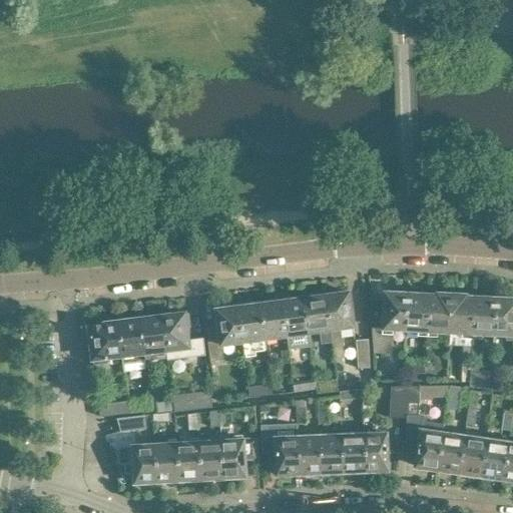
[(353,328),(349,293),(346,293),(344,291),(340,292),(338,294),(326,296),(332,344),(334,358),(344,357),(342,337),(341,337),(340,330),(353,328)]
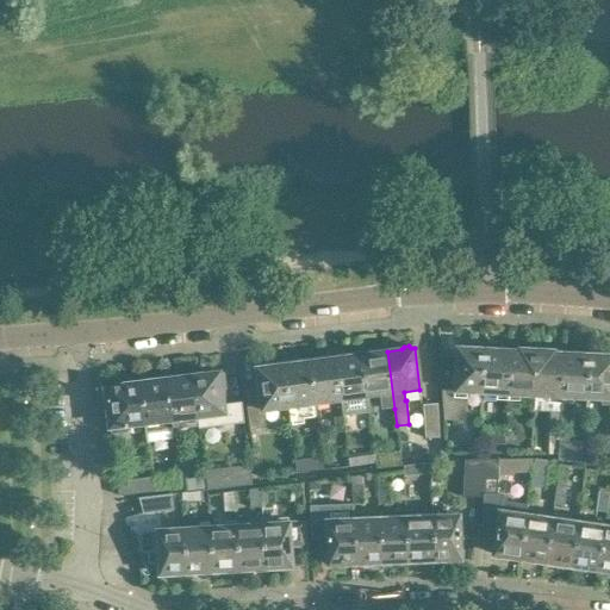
[(483,393),(485,347),(473,346),(471,348),(458,348),(455,390),(441,388),(443,419),(465,419),(467,393),(483,393)]
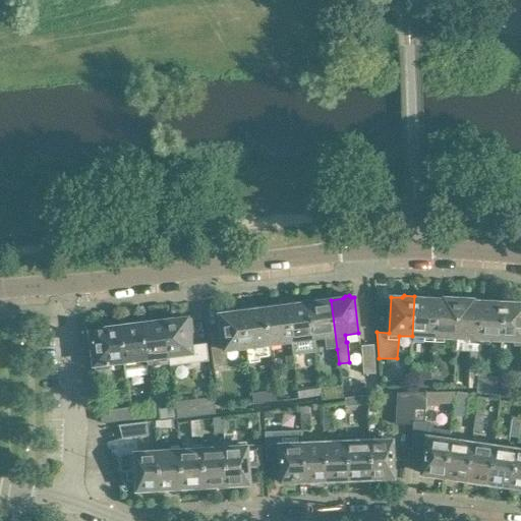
[(457,339),(459,296),(449,295),(448,297),(445,297),(444,300),(436,299),(433,341),(433,346),(453,347),(454,339),(456,339),(457,339)]
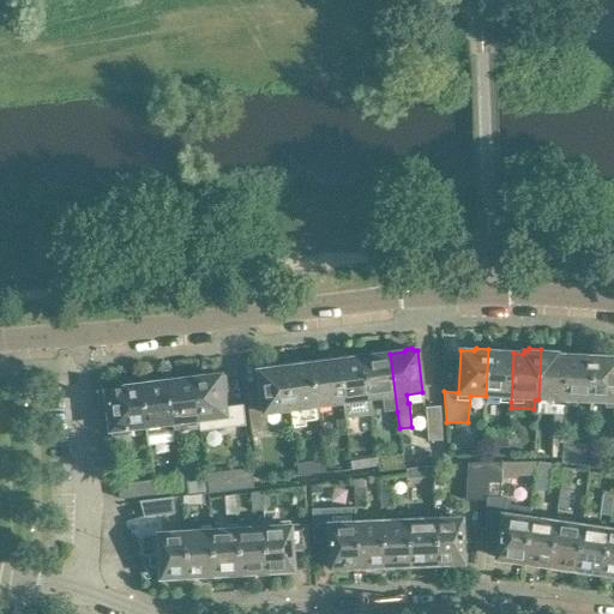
[(511,402),(513,353),(501,353),(499,349),(488,349),(486,396),(499,397),(499,401),(511,402)]
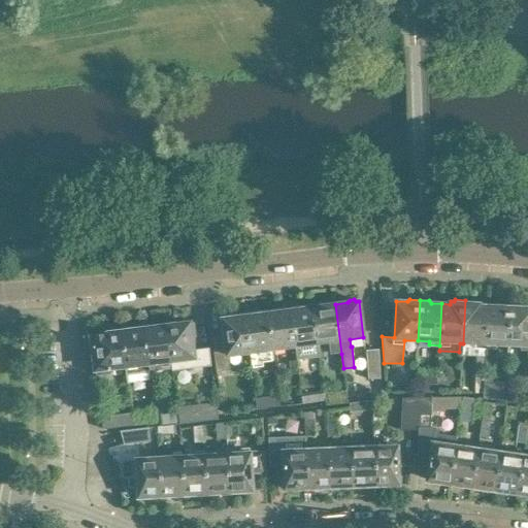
[(485,348),(488,305),(479,304),(479,303),(476,302),(473,300),(465,300),(463,343),(462,343),(461,355),(476,355),(474,391),(483,391),(483,388),(484,348),(485,348)]
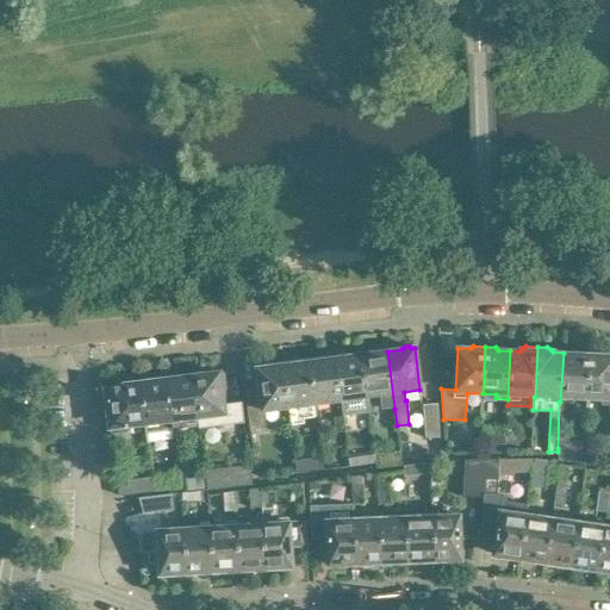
[(366,354),(361,355),(367,397),(380,394),(381,410),(394,409),(387,352),(375,353),(373,350),(368,352),(366,354)]
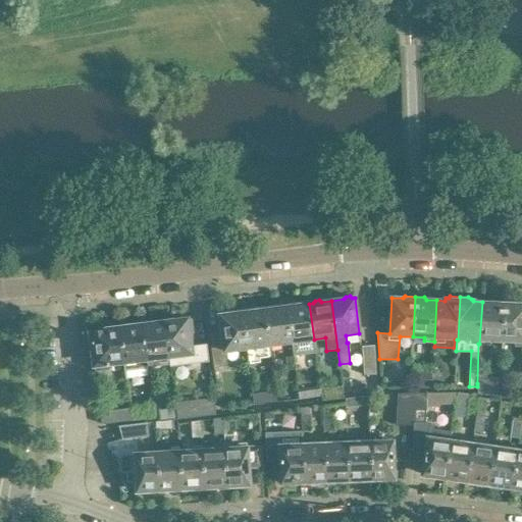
[(503,342),(505,301),(493,301),(492,302),(482,302),(479,344),(488,344),(488,341),(503,342)]
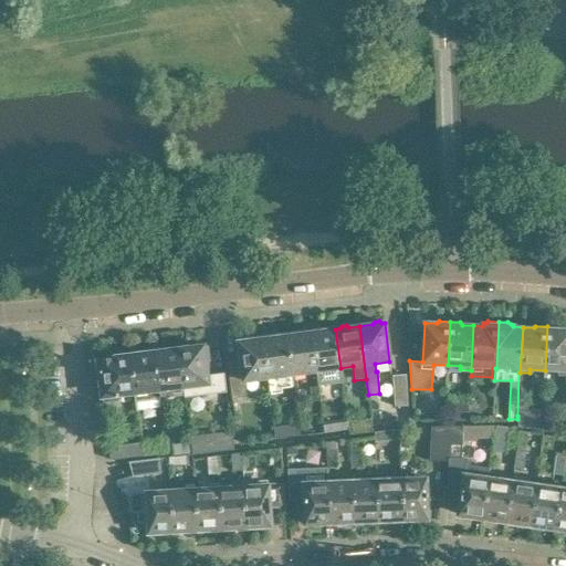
[(565,329),(559,329),(557,327),(547,326),(545,370),(558,370),(558,375),(565,375),(565,329)]
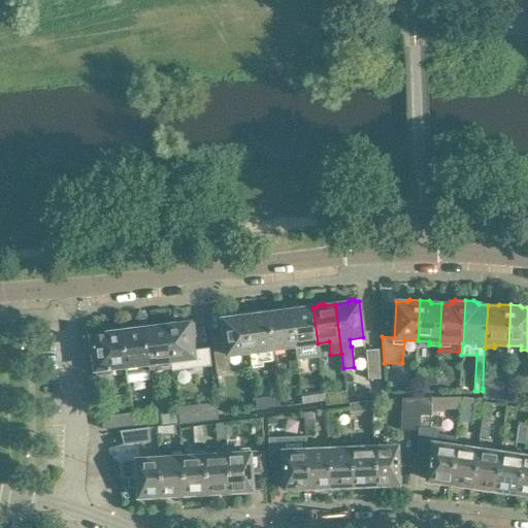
[(318,343),(312,307),(310,307),(308,305),(304,306),(302,308),(290,310),(295,347),(297,359),(319,356),(318,343)]
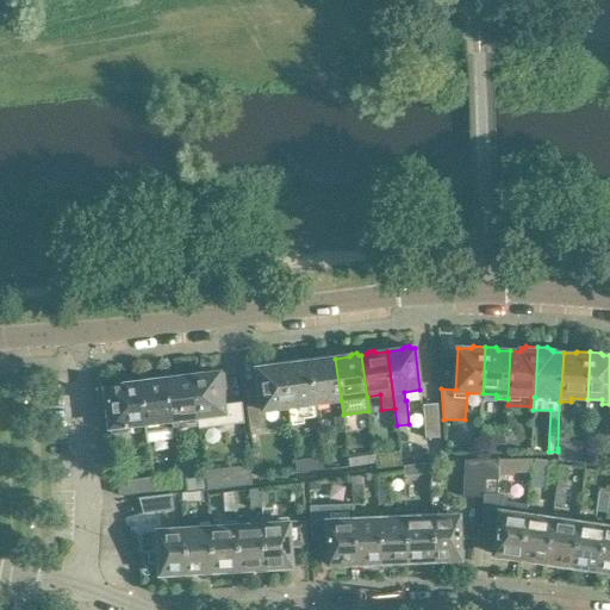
[(341,400),(335,359),(324,360),(321,358),(316,358),(313,361),(309,361),(315,404),(341,400)]
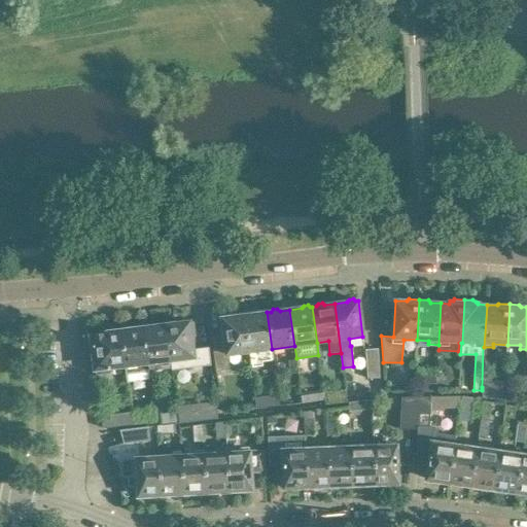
[(272,349),(267,312),(265,313),(261,311),(258,311),(256,314),(244,315),(249,352),(251,366),(261,364),(260,361),(273,359),(272,349)]
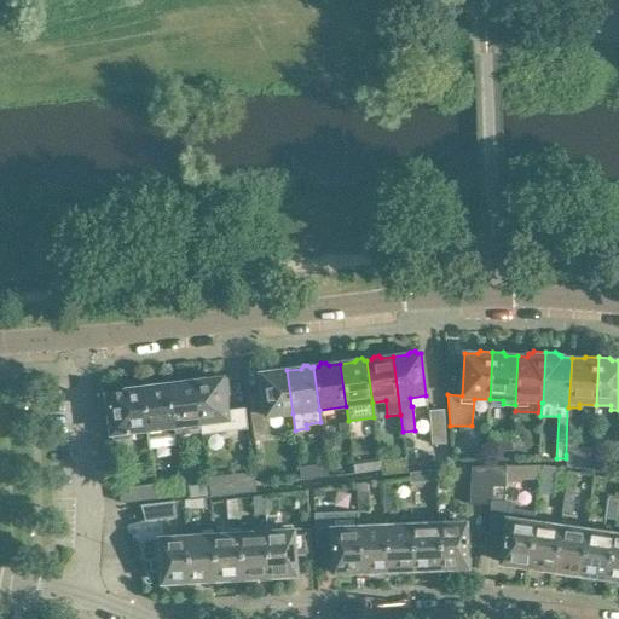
[(293,414),(287,370),(260,374),(262,392),(248,393),(253,435),(270,433),(267,417),(293,414)]
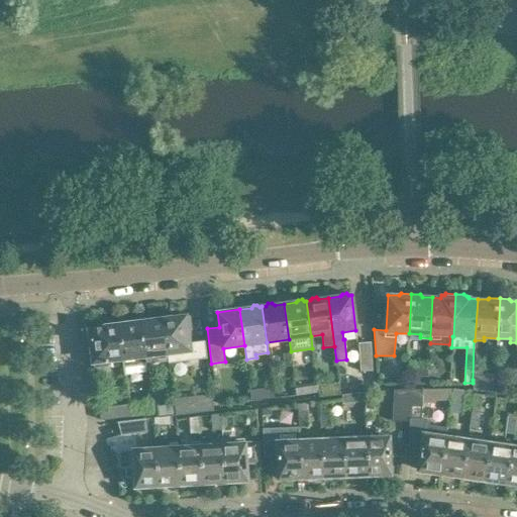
[(166,318),(164,319),(167,340),(169,354),(170,363),(206,358),(207,358),(208,357),(206,340),(204,341),(190,342),(189,330),(193,330),(191,315),(189,316),(177,317),(174,314),(169,315),(166,318)]
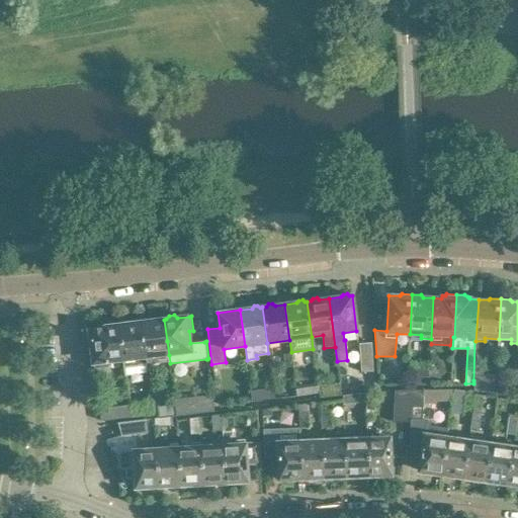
[(169,355),(164,320),(162,320),(159,317),(154,318),(151,322),(141,323),(144,341),(147,363),(157,362),(157,356),(169,355)]
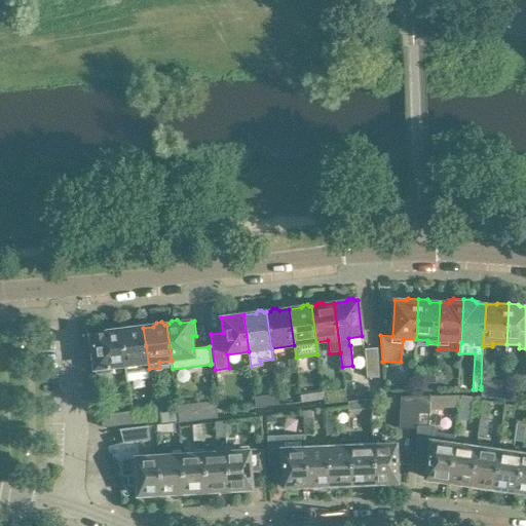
[(149,369),(146,346),(143,328),(134,329),(132,326),(124,327),(122,330),(120,331),(122,346),(124,366),(127,381),(150,379),(149,369)]
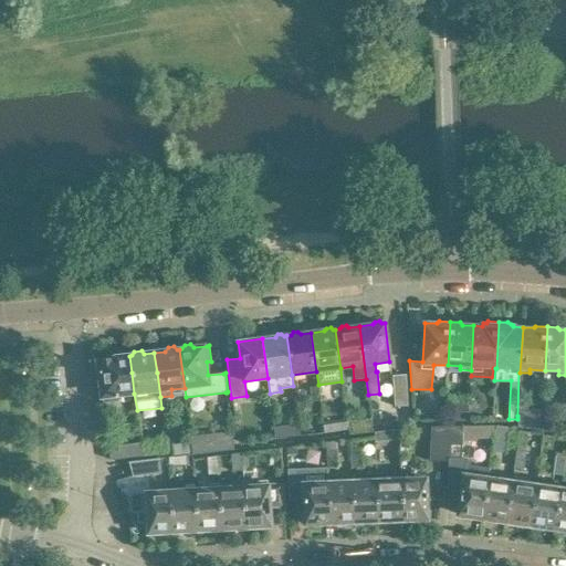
[(134,394),(132,373),(129,356),(127,356),(124,353),(117,354),(115,357),(97,359),(103,401),(117,399),(117,396),(134,394)]
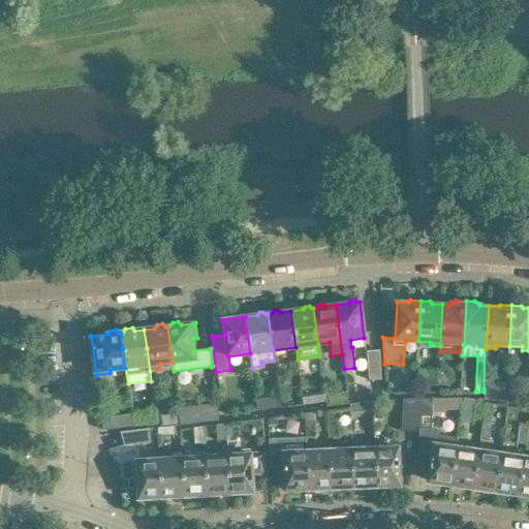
[(381,378),(379,349),(367,349),(368,378),(370,378),(370,398),(381,397),(381,378)]
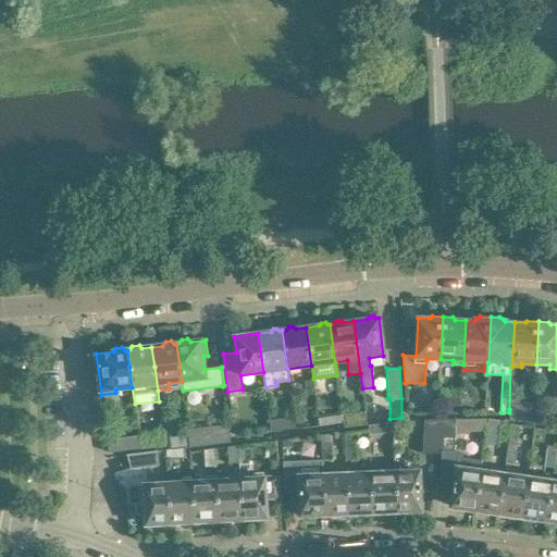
[(311,381),(305,382),(306,395),(306,396),(313,395),(311,381)]
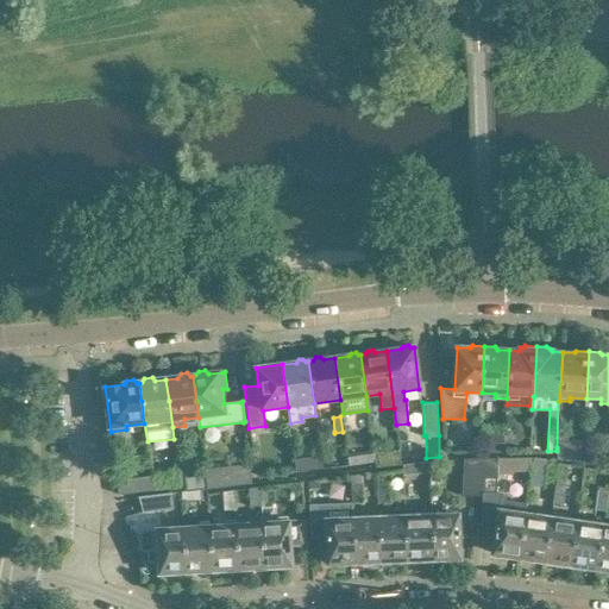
[(514,445),(515,429),(504,429),(504,434),(503,445),(514,445)]
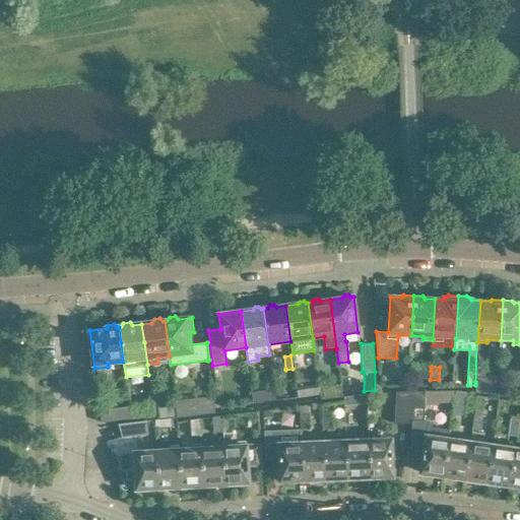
[(430,380),(431,371),(419,371),(419,384),(430,385),(430,380)]
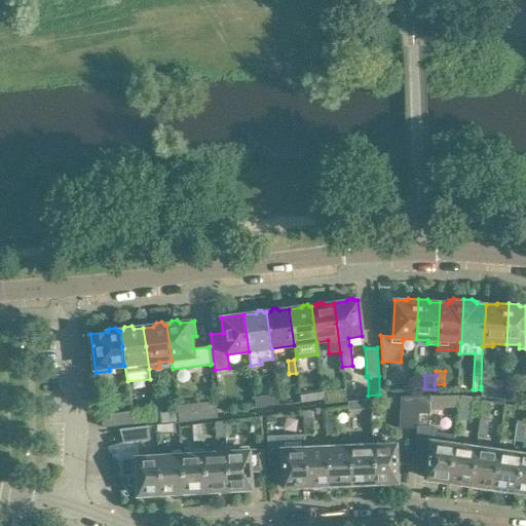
[(504,387),(501,387),(481,386),(481,389),(480,396),(500,397),(503,397),(504,387)]
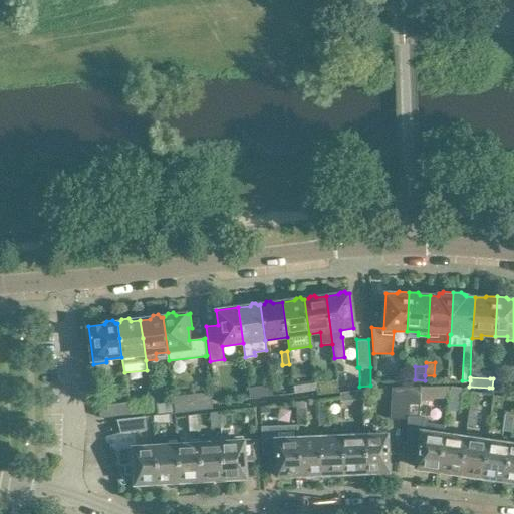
[(338,391),(336,378),(315,381),(316,389),(317,394),(338,391)]
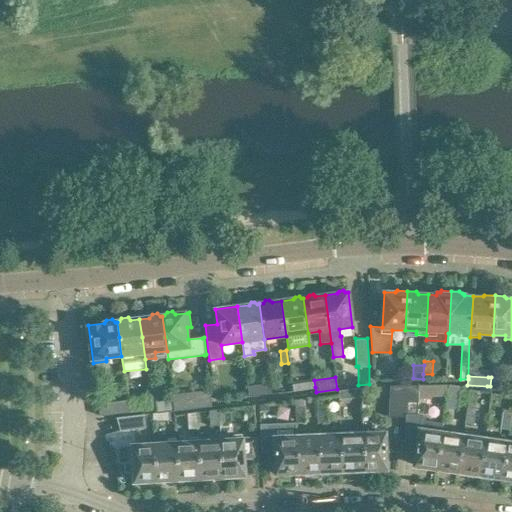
[(314,380),(313,378),(291,381),(293,390),(315,387),(314,380)]
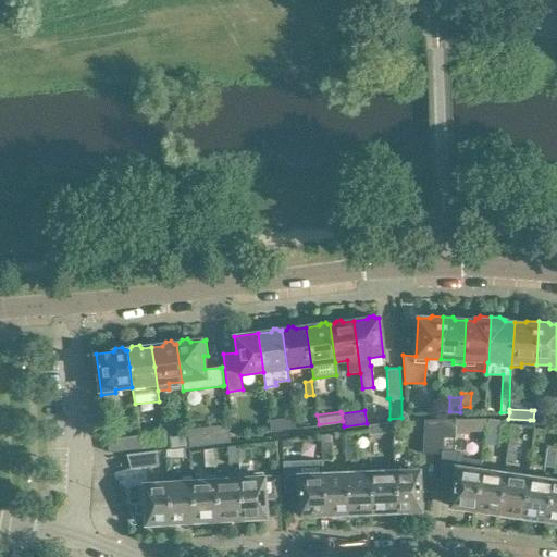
[(295,426),(294,416),(269,419),(271,431),(295,426)]
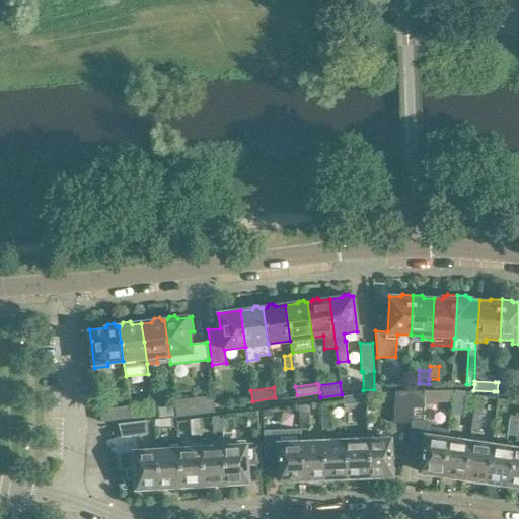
[(409,421),(411,390),(394,390),(393,422),(409,421)]
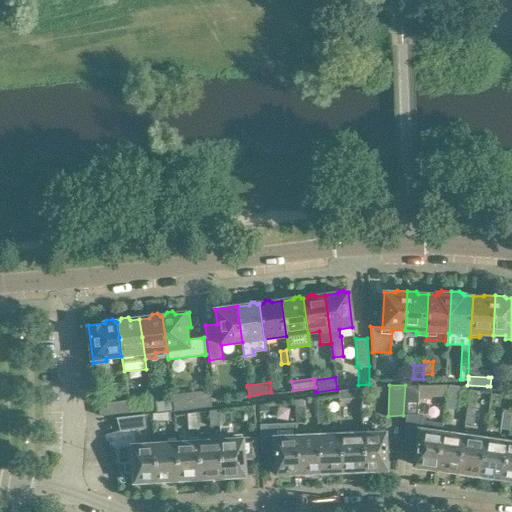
[(417,415),(418,385),(405,385),(403,415),(405,415),(417,415)]
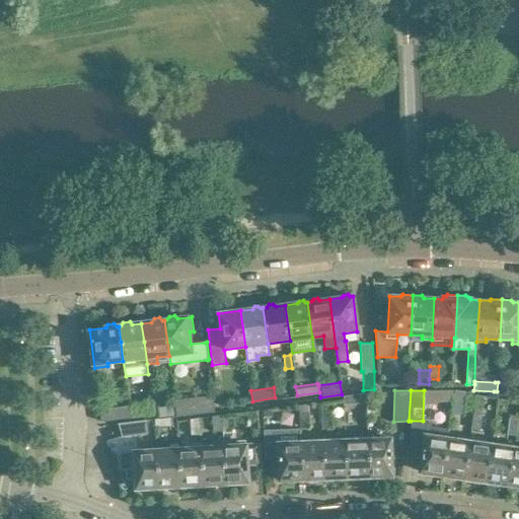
[(451,402),(451,391),(432,391),(432,402),(451,402)]
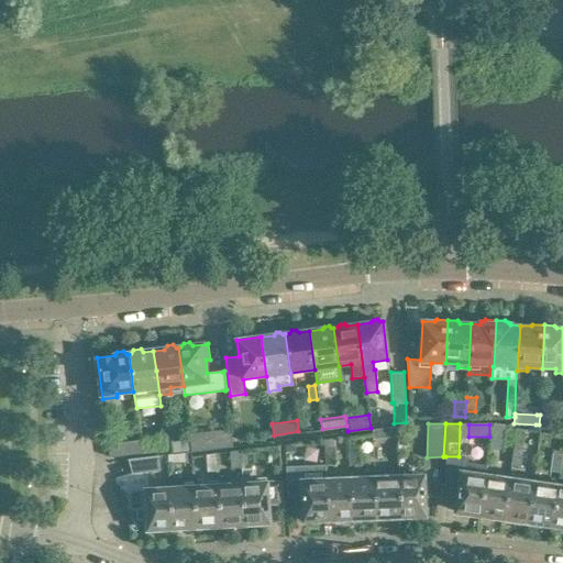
[(494,424),(492,433),(506,435),(506,427),(494,424)]
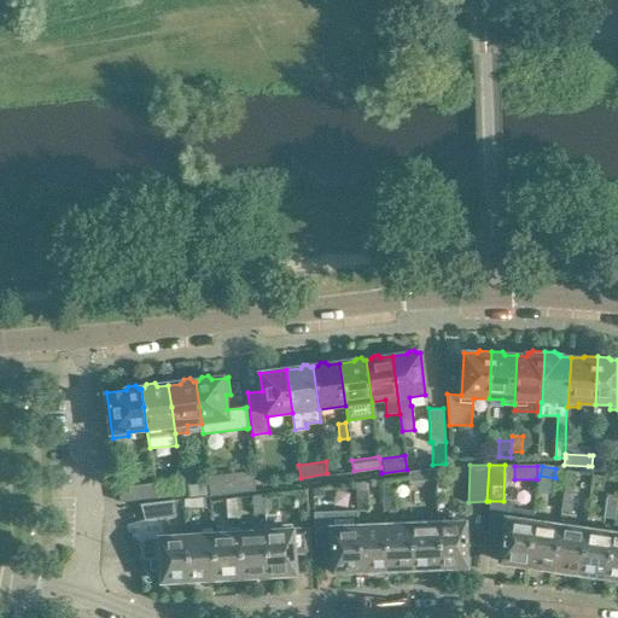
[(436,470),(426,471),(426,482),(436,481),(436,470)]
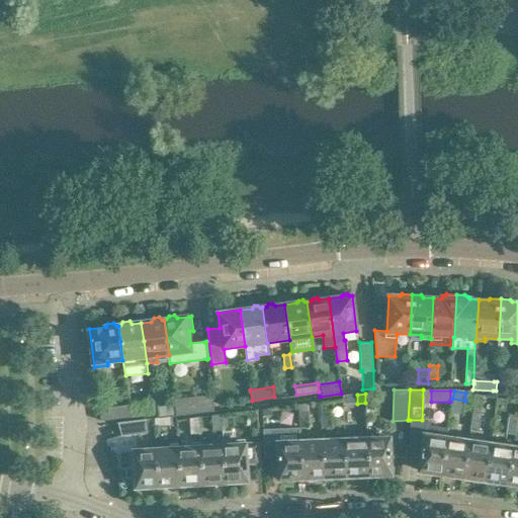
[(479,429),(481,413),(484,395),(475,394),(469,427),(479,429)]
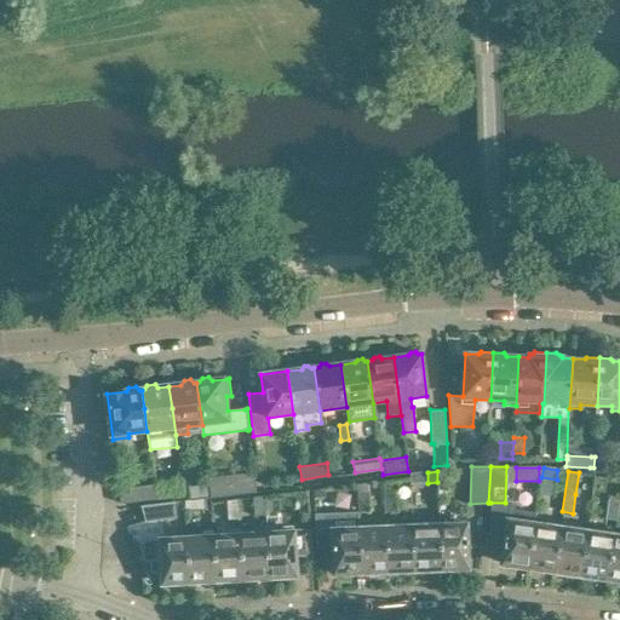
[(253,474),(236,475),(239,494),(256,492),(256,491),(253,474)]
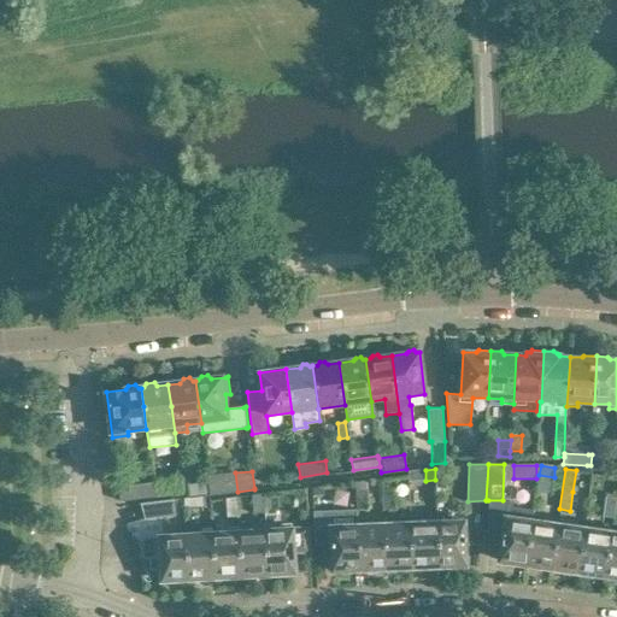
[(182,489),(181,480),(153,483),(156,498),(182,494),(182,489)]
